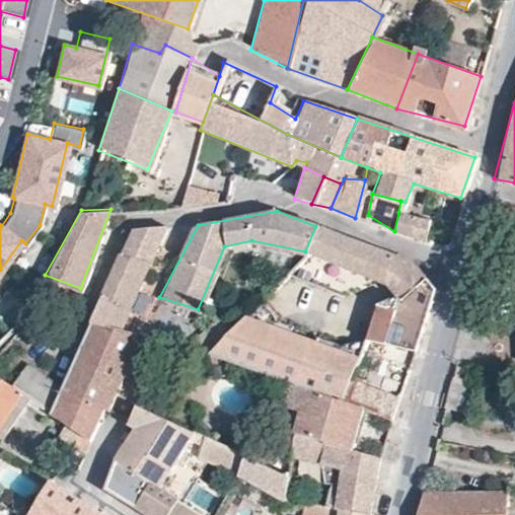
[(398,212),(394,231),(425,240),(426,221),(398,212)]
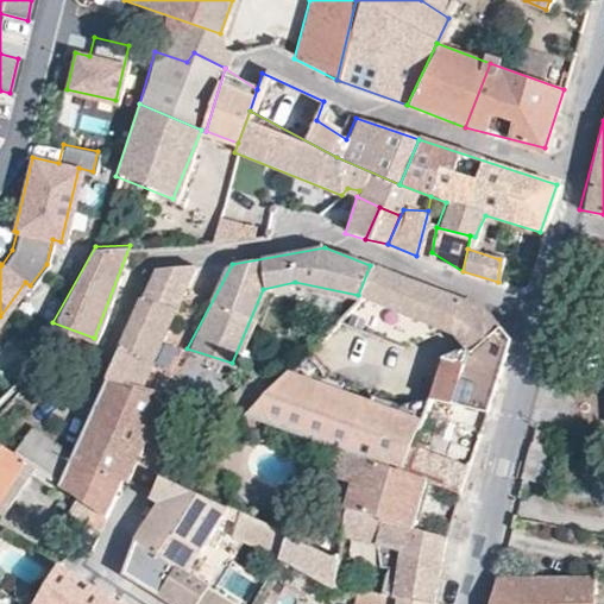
[(476,302),(370,265),(358,295),(451,332),(461,352),(494,325),(476,302)]
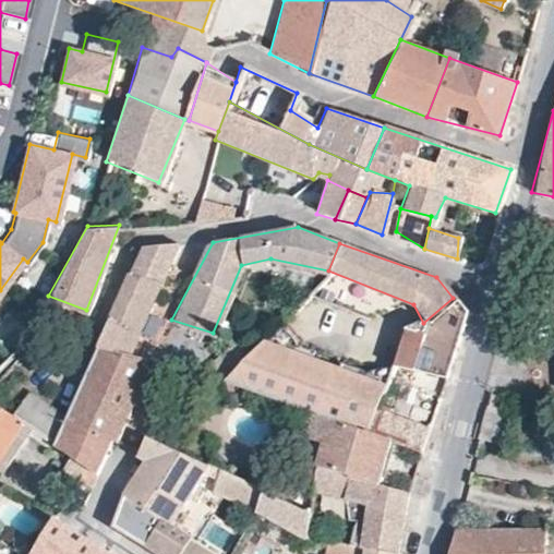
[(177,247),(141,245),(97,346),(130,354),(177,247)]
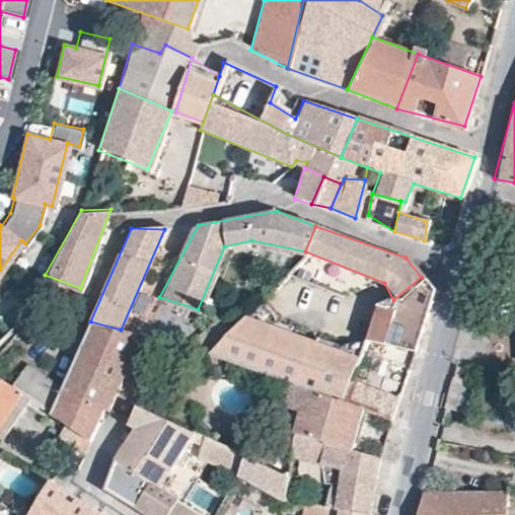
[(434,289),(421,277),(393,300),(374,308),(367,338),(412,348),(434,289)]
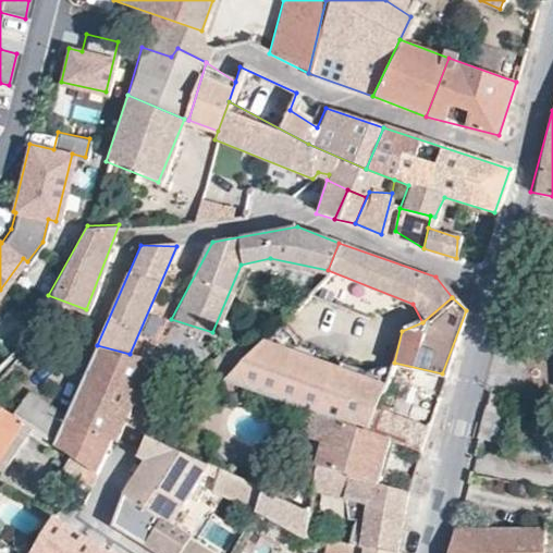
[(383,383),(261,339),(222,379),(302,407),(366,430),(375,407),(383,383)]
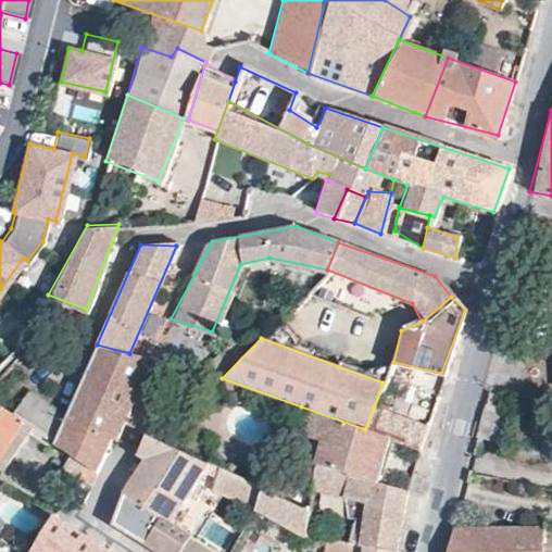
[(129,353),(97,345),(64,415),(62,418),(109,438),(113,440),(150,359),(129,353)]
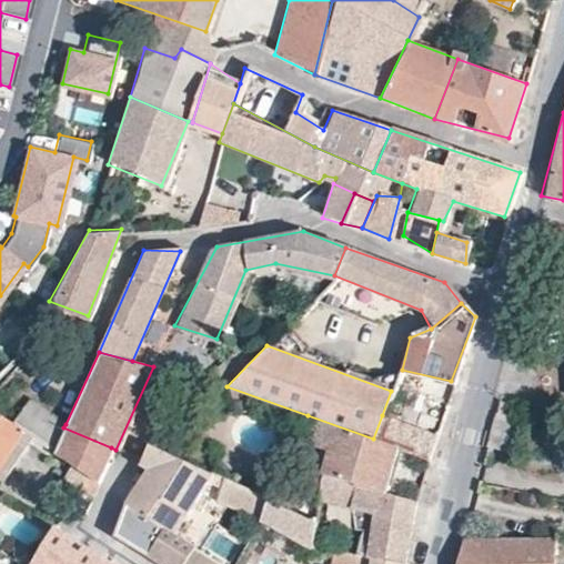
[(63,427),(66,424),(26,399),(19,408),(10,403),(1,415),(24,430),(53,451),(63,427)]
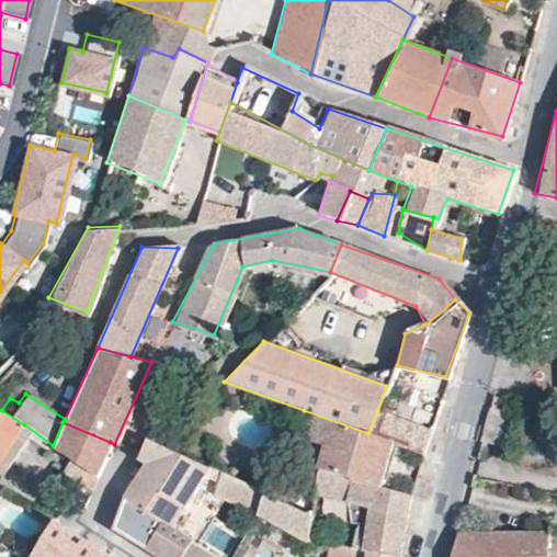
[(509,411),(488,406),(480,436),(500,442),(509,411)]
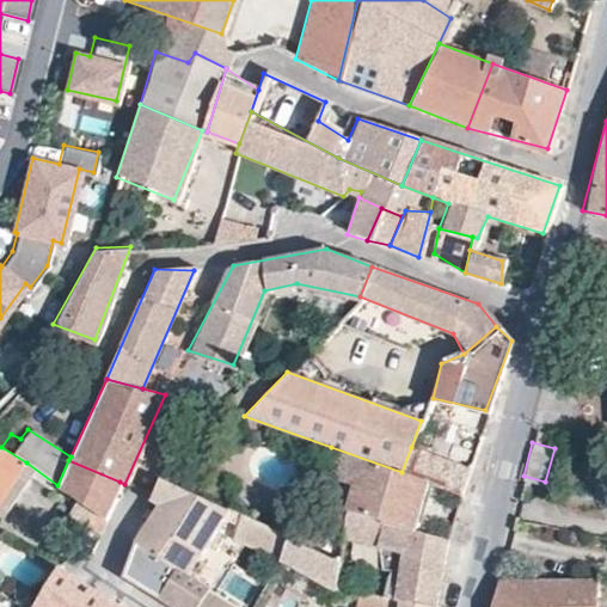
[(1,447),(0,446),(0,498),(26,463),(1,447)]
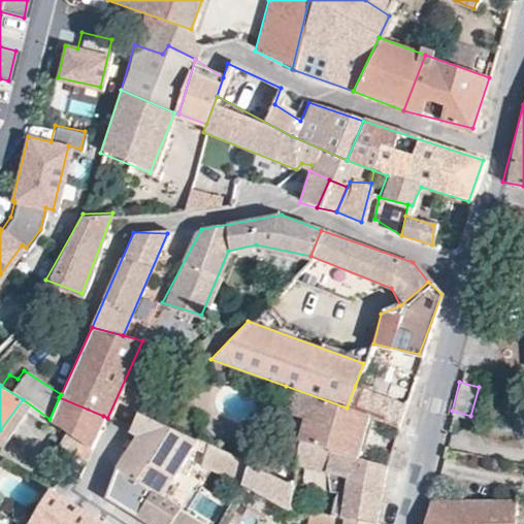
[(347,407),(286,386),(282,410),(302,416),(297,439),(357,455),(367,415),(347,407)]
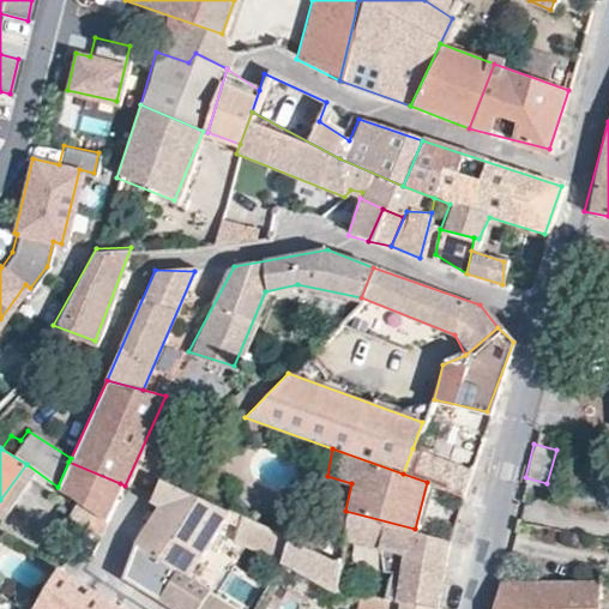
[(448,463),(412,448),(403,474),(427,482),(441,486),(448,463)]
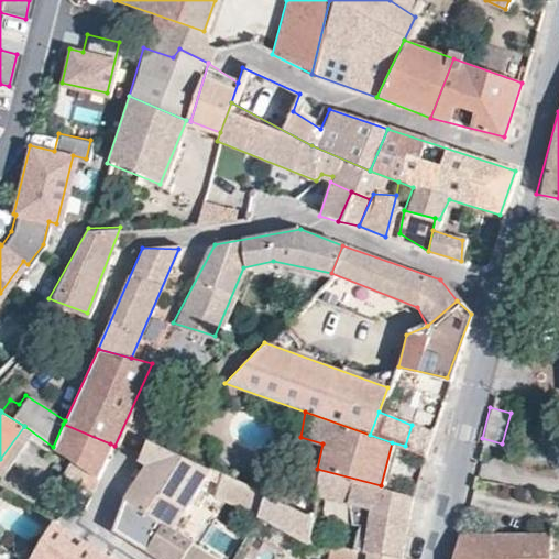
[(87,490),(110,444),(63,424),(53,447),(67,460),(61,470),(87,490)]
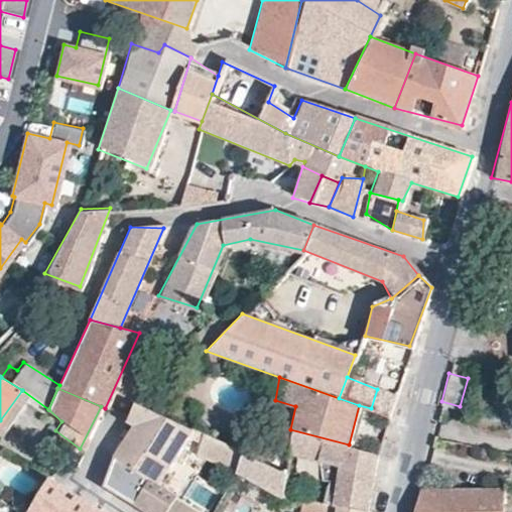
[(155,484),(189,430),(134,401),(127,419),(133,425),(112,458),(155,484)]
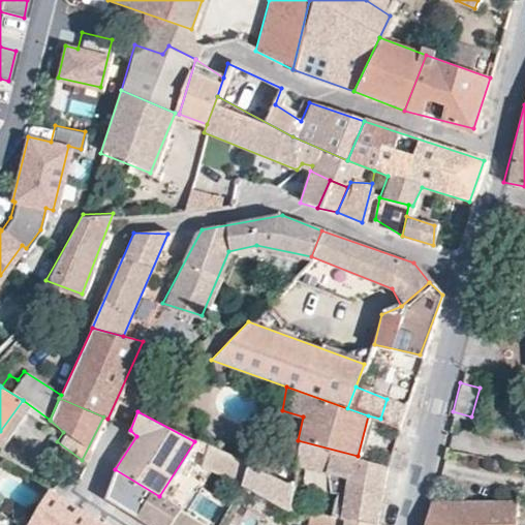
[(241,484),(249,464),(199,437),(196,448),(204,452),(197,462),(241,484)]
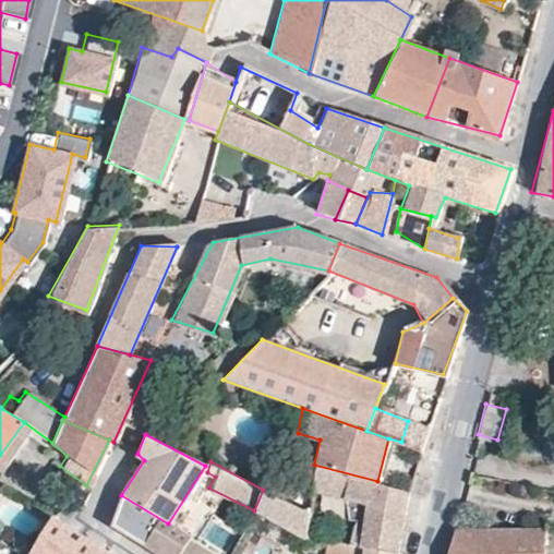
[(377,481),(314,465),(311,490),(365,504),(361,524),(350,525),(348,544),(365,546),(393,550),(405,493),(377,481)]
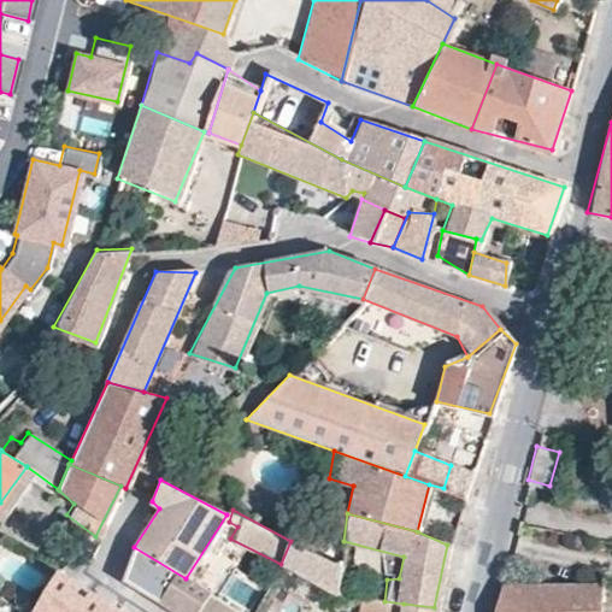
[(336,594),(337,566),(290,541),(281,564),(336,594)]
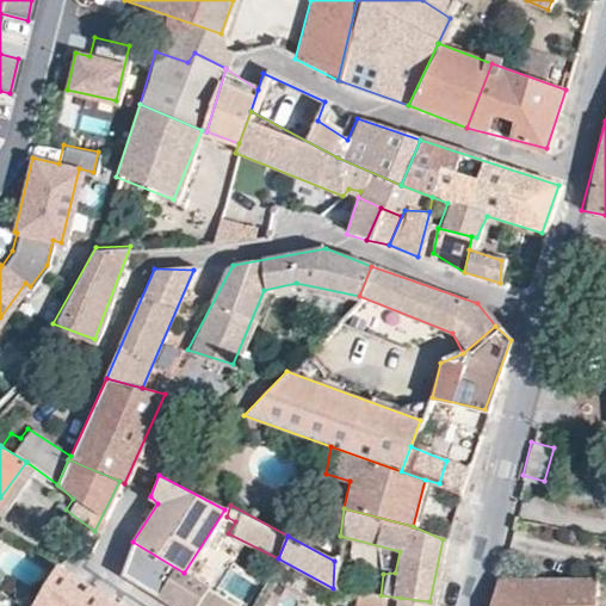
[(197,605),(209,587),(184,573),(133,542),(124,573),(172,605),(197,605)]
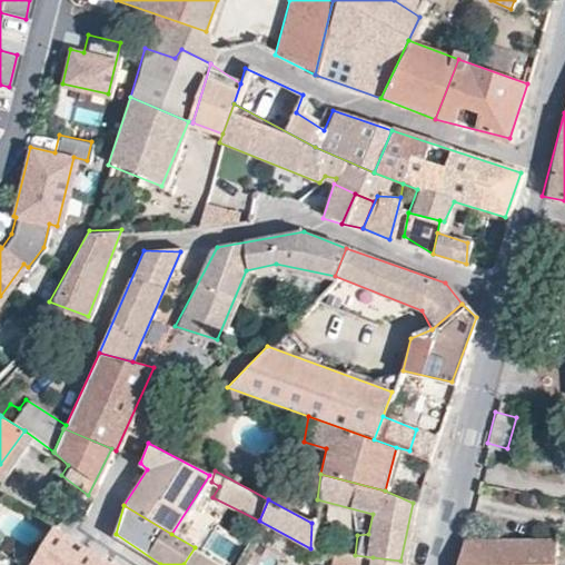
[(330,524),(311,523),(310,548),(329,551),(330,524)]
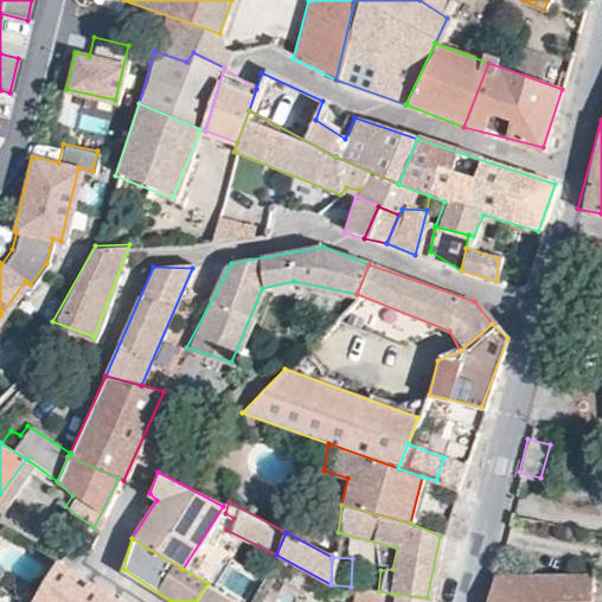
[(125,601),(74,569),(51,601),(125,601)]
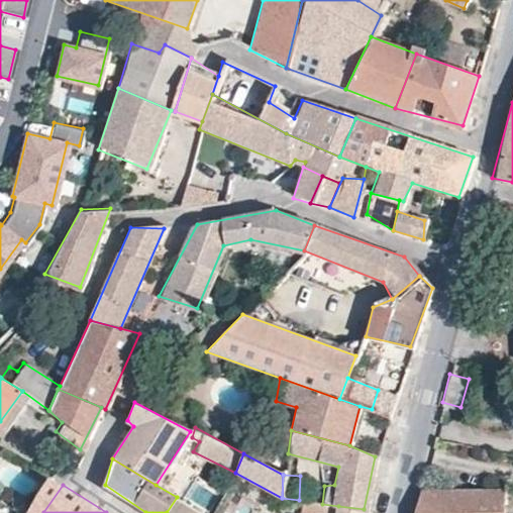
[(492,489),(420,489),(413,512),(503,512),(502,489),(492,489)]
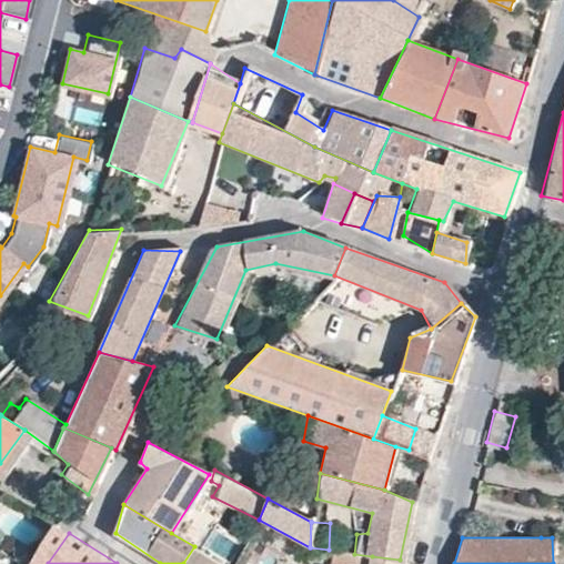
[(223,563),(194,546),(183,563),(223,563)]
